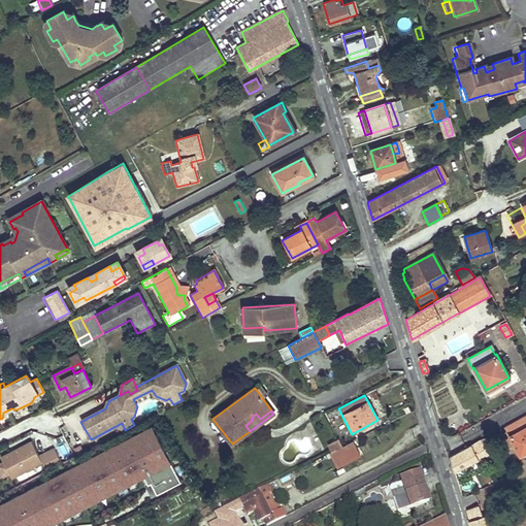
[(525,415),(504,427),(520,456),(525,452),(525,415)]
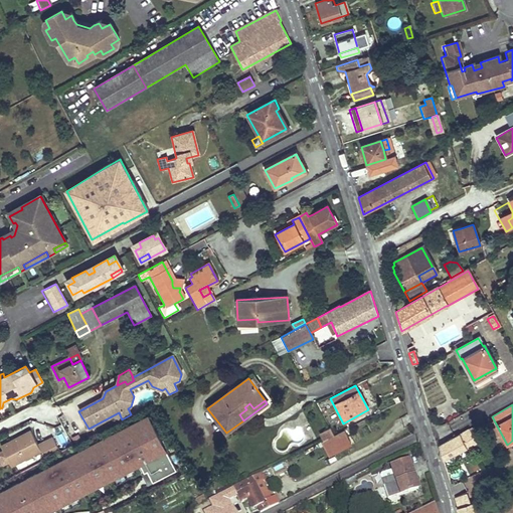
[(47,512),(44,507),(49,505),(51,509),(57,506),(76,496),(82,493),(79,487),(102,476),(105,481),(113,477),(131,467),(139,463),(143,471),(146,470),(152,480),(175,468),(165,449),(160,451),(155,442),(160,439),(150,420),(146,423),(142,416),(123,428),(126,433),(117,438),(114,432),(96,442),(99,447),(90,452),(87,446),(58,461),(61,466),(53,470),(50,466),(32,475),(35,480),(18,488),(16,484),(0,492),(0,498),(0,512),(47,512)]
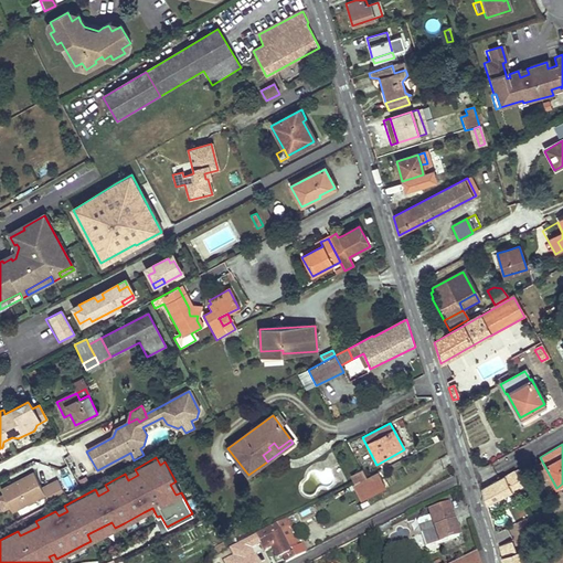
[(135,469),(125,474),(128,480),(138,475),(135,469)]
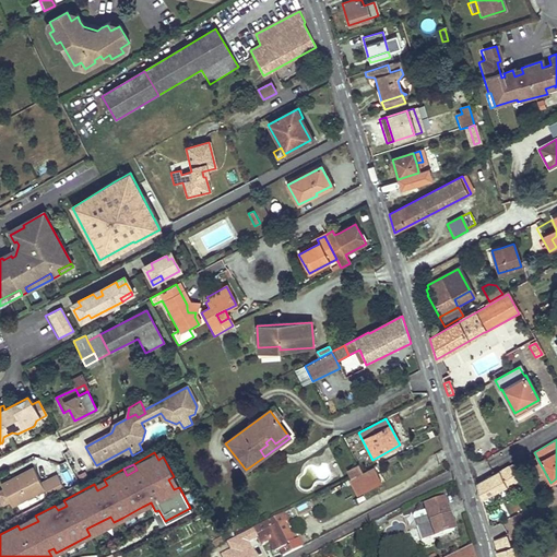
[(363,474),(357,465),(350,470),(355,477),(363,474)]
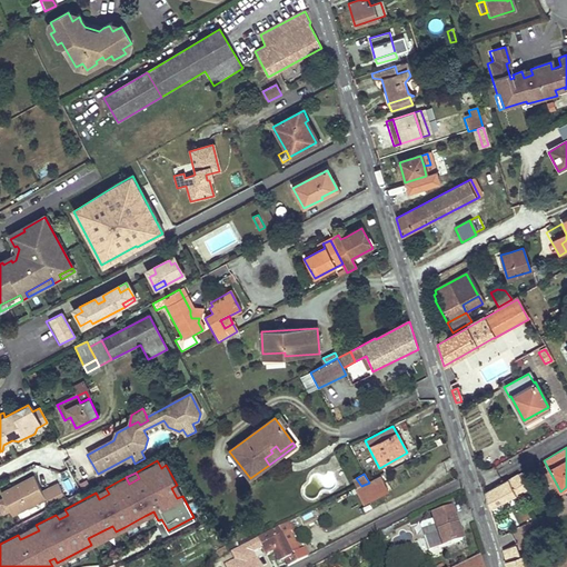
[(518,475),(484,494),(489,509),(528,487),(525,481),(521,483),(518,475)]
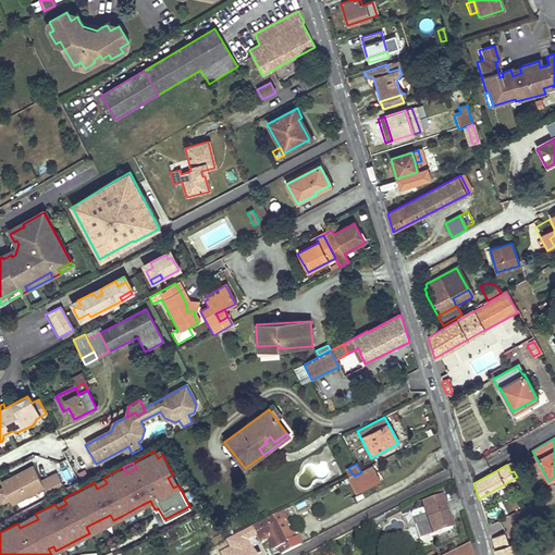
[(11,506),(44,489),(48,498),(63,490),(56,475),(40,483),(32,467),(0,484),(11,506)]
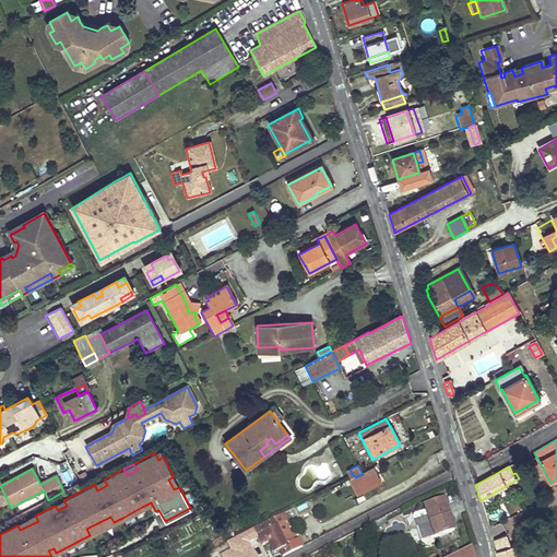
[(179,487),(174,476),(168,480),(174,489),(179,487)]
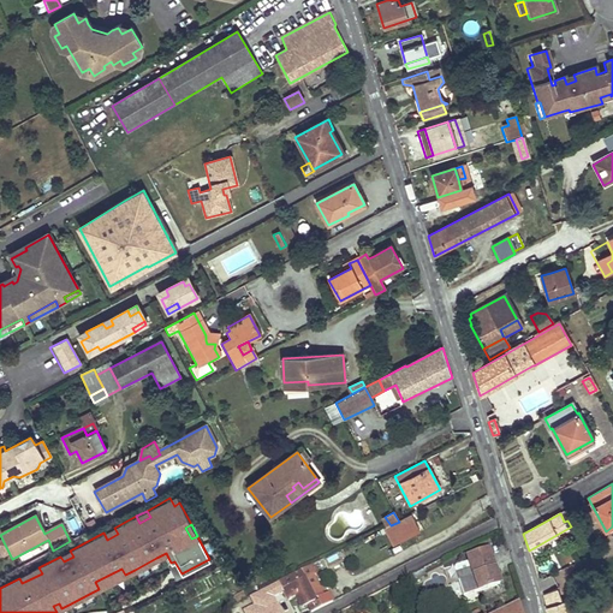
[(114,528),(103,533),(107,540),(118,534),(114,528)]
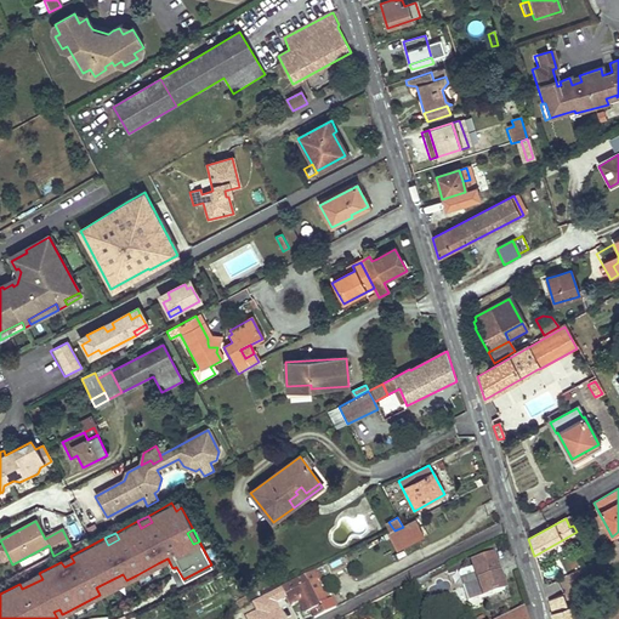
[(71,556),(61,562),(64,567),(74,562),(71,556)]
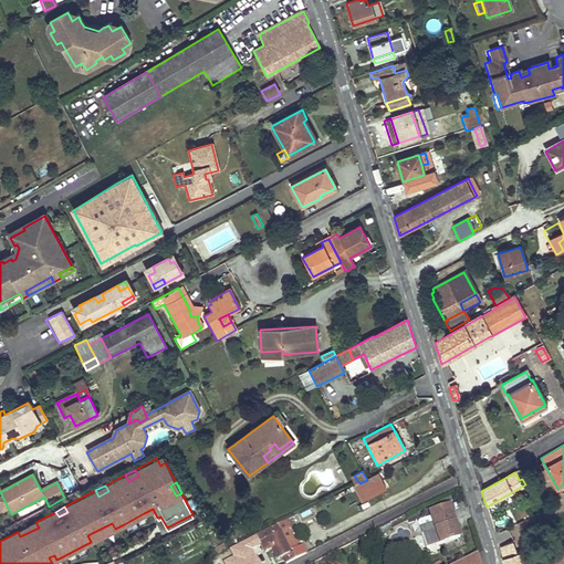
[(458,540),(448,508),(428,513),(431,523),(418,529),(425,550),(458,540)]
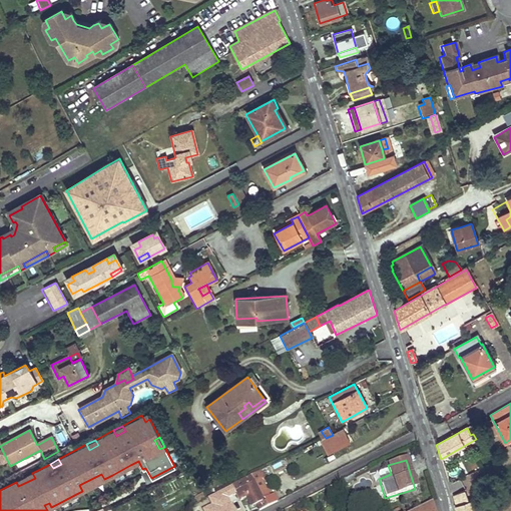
[(133,471),(130,465),(112,475),(115,481),(133,471)]
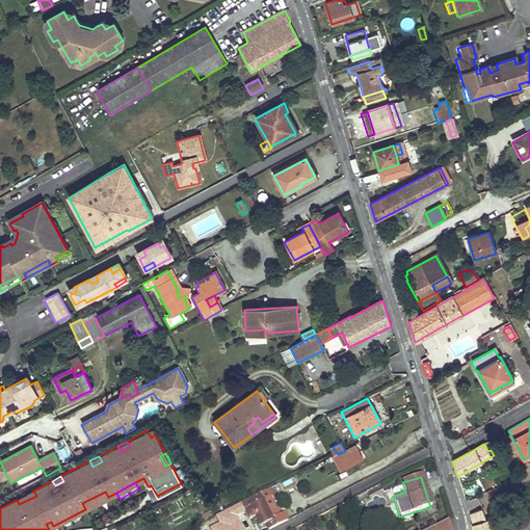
[(157,496),(151,485),(148,486),(144,487),(151,499),(157,496)]
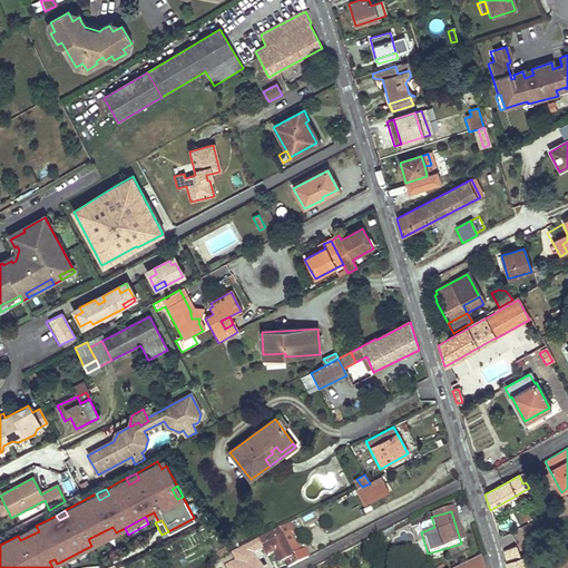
[(36,526),(18,536),(20,540),(39,531),(36,526)]
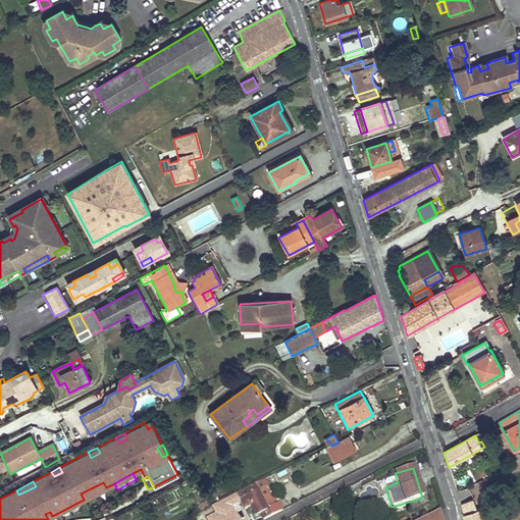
[(265,488),(262,481),(254,485),(257,492),(265,488)]
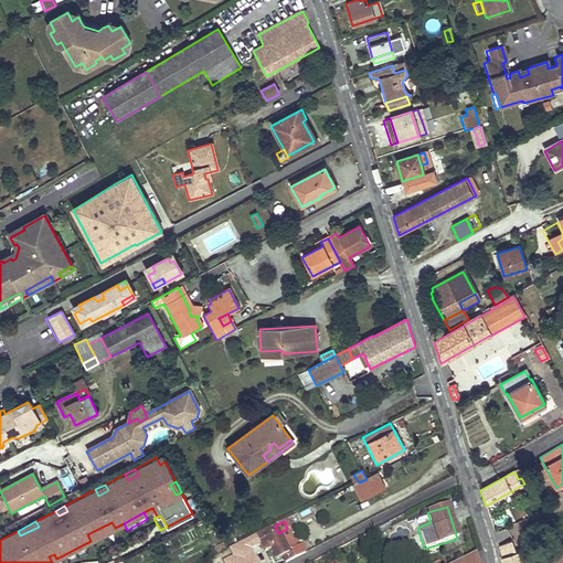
[(397,527),(394,521),(374,532),(378,538),(397,527)]
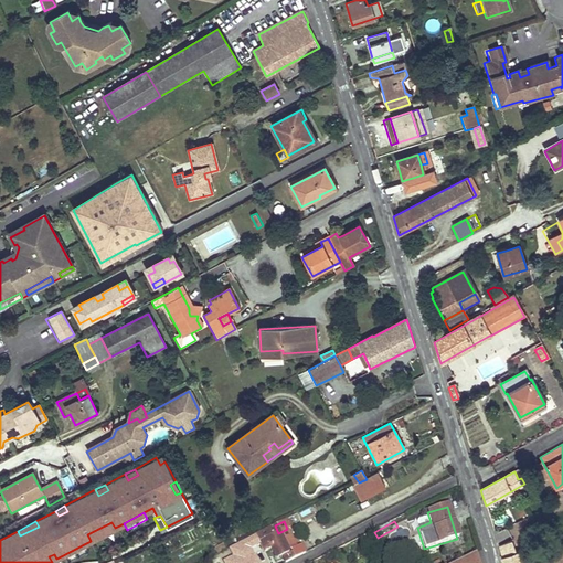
[(87,534),(91,541),(115,528),(112,522),(87,534)]
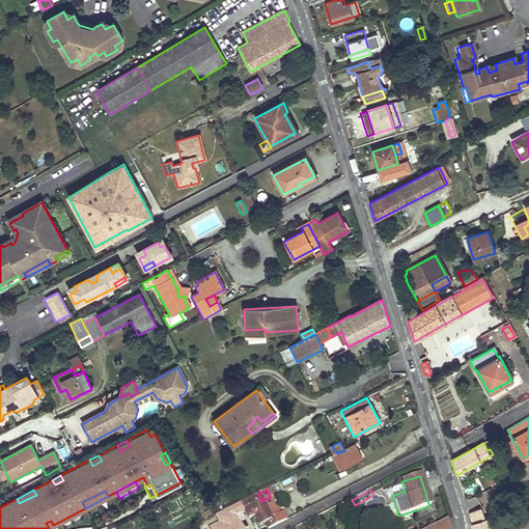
[(261,501),(258,494),(238,504),(247,521),(253,518),(258,527),(263,525),(266,528),(271,528),(285,521),(281,513),(271,519),(261,501)]
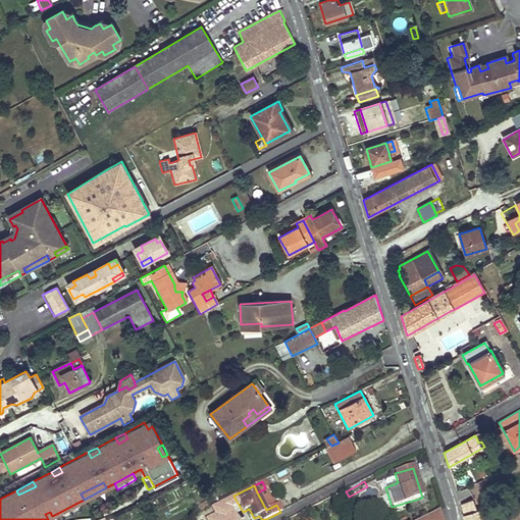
[(456,504),(470,500),(467,491),(454,496),(456,504)]
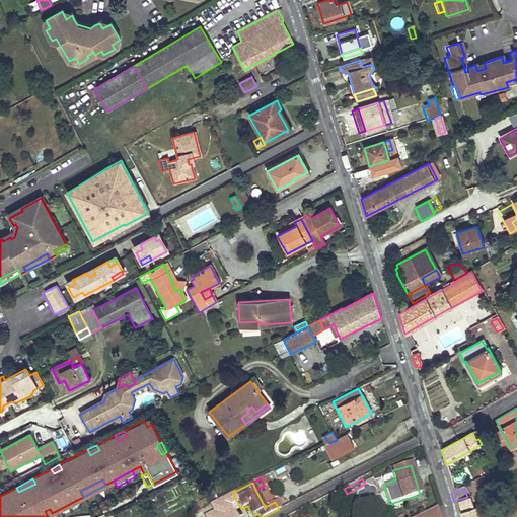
[(231,508),(226,496),(220,500),(226,511),(226,512),(231,508)]
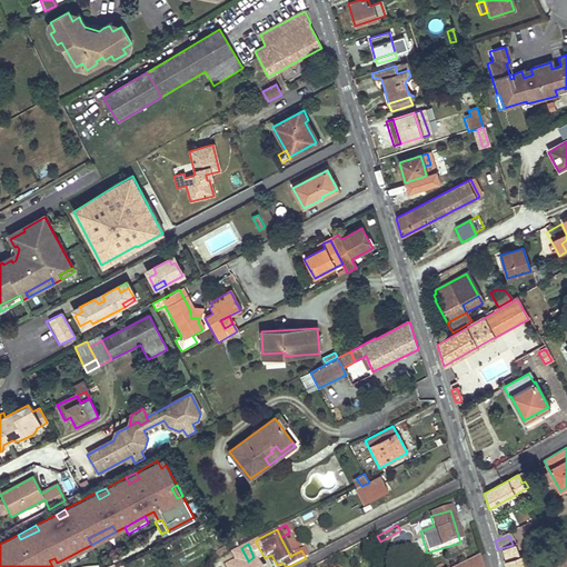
[(514,546),(503,551),(506,566),(525,566),(523,556),(517,558),(514,546)]
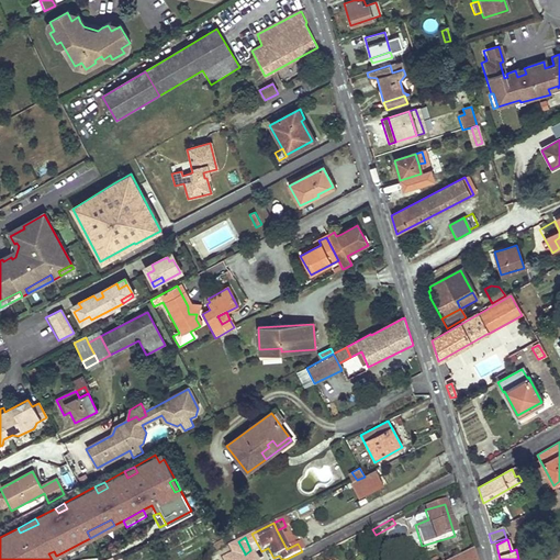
[(87,548),(84,541),(63,552),(66,559),(87,548)]
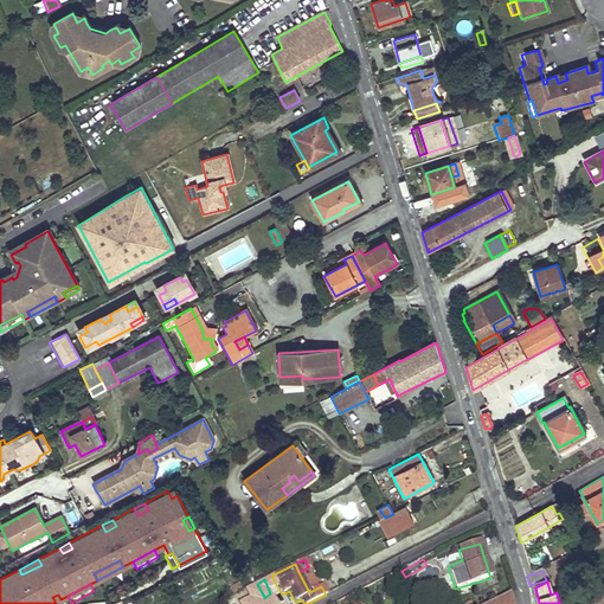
[(264,597),(257,584),(250,588),(256,601),(264,597)]
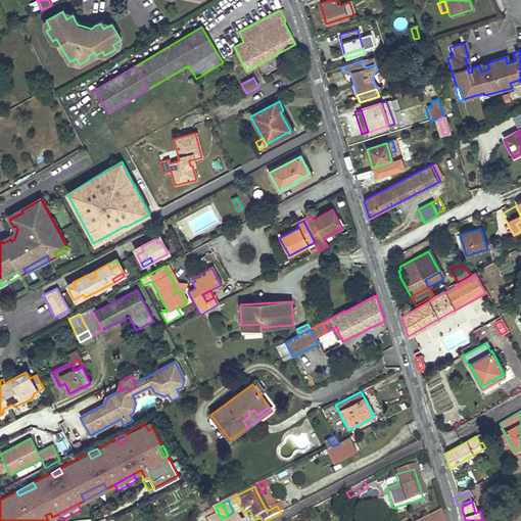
[(207,510),(205,506),(197,509),(199,514),(207,510)]
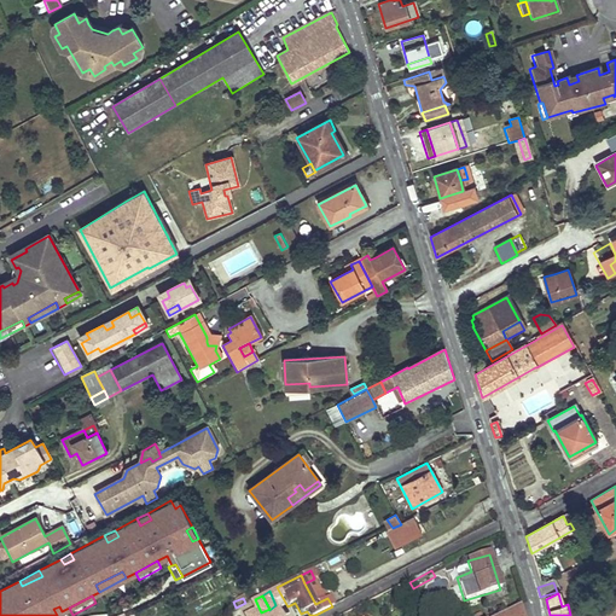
[(615,615),(615,606),(614,603),(591,615),(615,615)]
